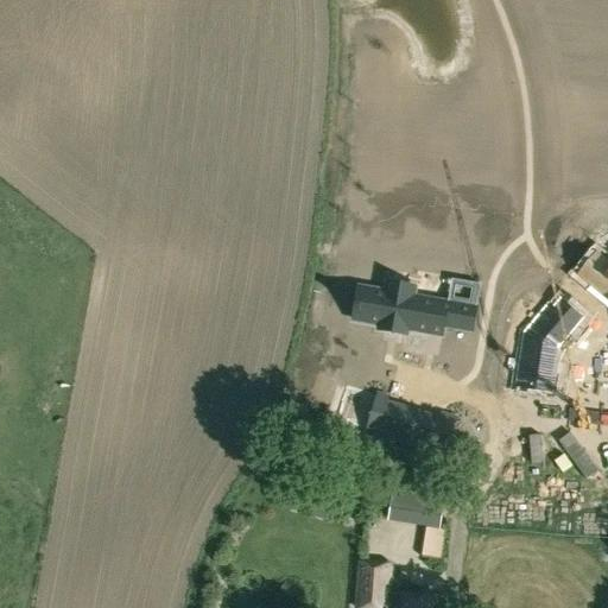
[(385,292),(360,287),(356,304),(354,304),(354,310),(355,311),(353,321),(379,324),(378,329),(407,335),(407,329),(442,335),(443,327),(472,331),(475,308),(413,297),(416,287),(386,283),(385,292)]
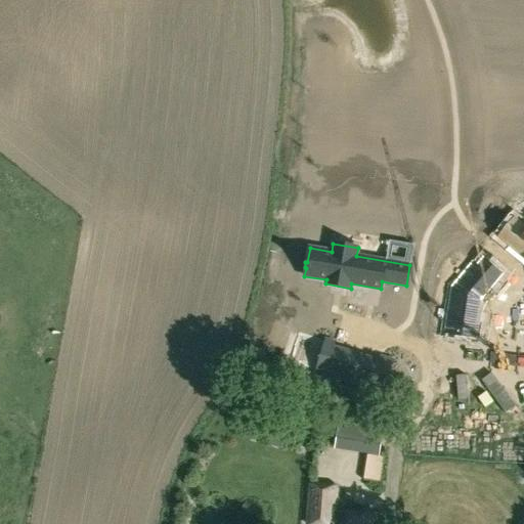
[(453,288),(446,333),(478,337),(480,323),(474,323),(478,299),(499,273),(484,260),(478,267),(474,263),(453,288)]
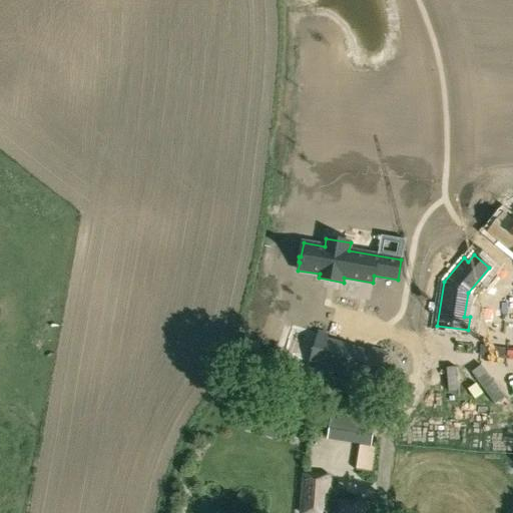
[(415,309),(417,331),(426,330),(424,309),(415,309)]
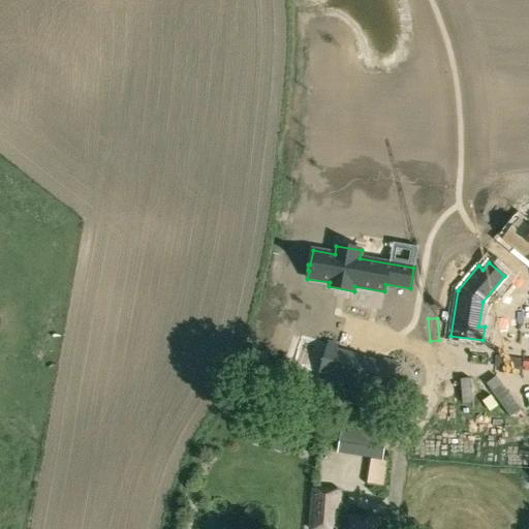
[(528,332),(517,333),(519,379),(528,378),(528,332)]
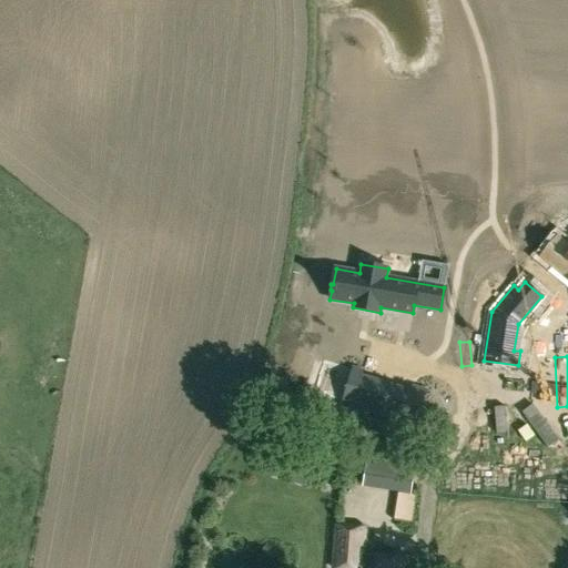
[(411,426),(421,393),(408,388),(406,394),(356,378),(358,374),(348,371),(338,404),(411,426)]
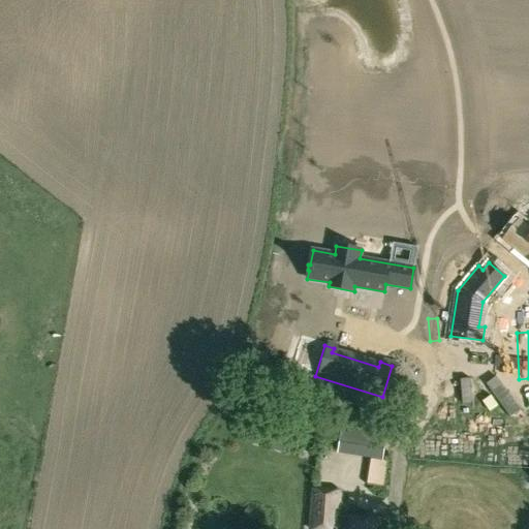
[(528,406),(528,390),(520,390),(521,407),(528,406)]
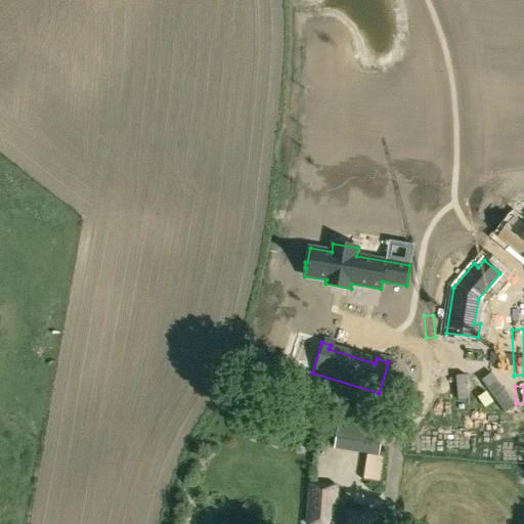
[(340,425),(336,451),(367,456),(380,459),(384,432),(340,425)]
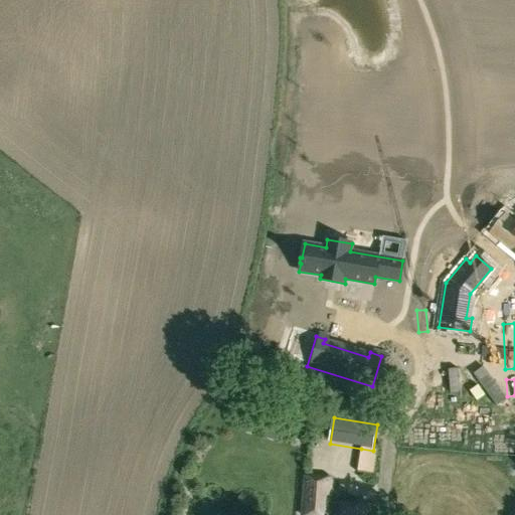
[(366,514),(367,506),(331,504),(333,477),(304,474),(300,514),(366,514)]
